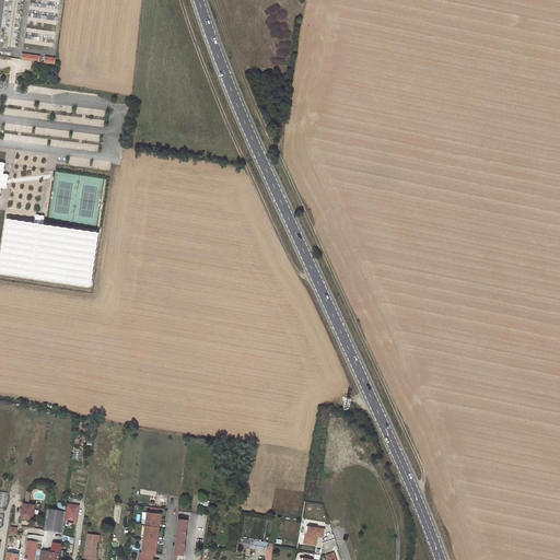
[(38,224),(8,220),(0,271),(89,283),(96,233),(38,224)]
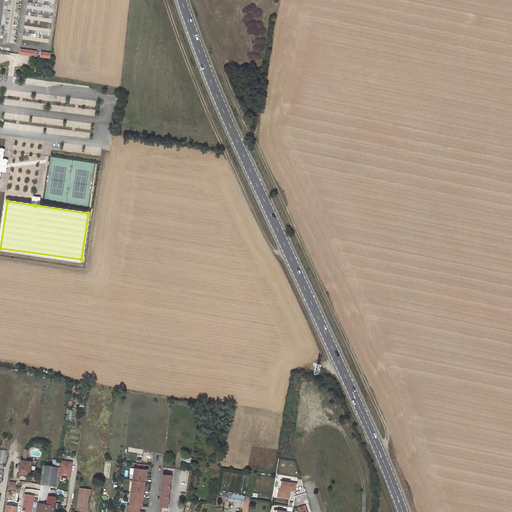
[(32,461),(22,459),(21,465),(21,468),(20,473),(30,474),(32,461)]
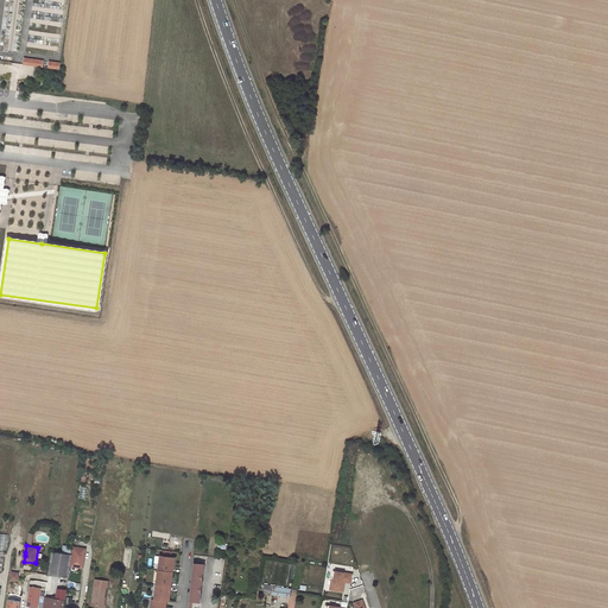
[(73,548),(71,555),(70,565),(82,568),(86,549),(73,548)]
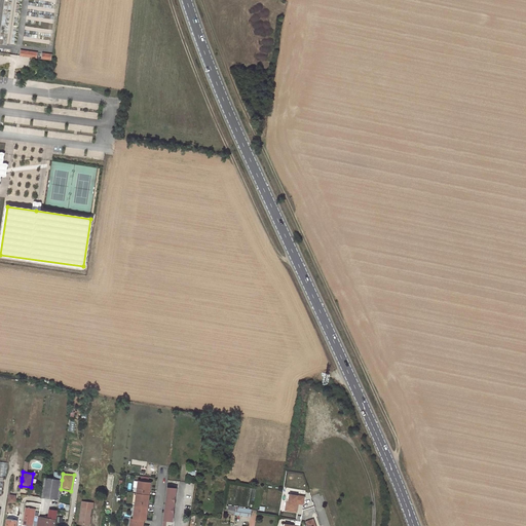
[(61,489),(62,480),(61,480),(54,479),(45,478),(42,496),(59,499),(61,489)]
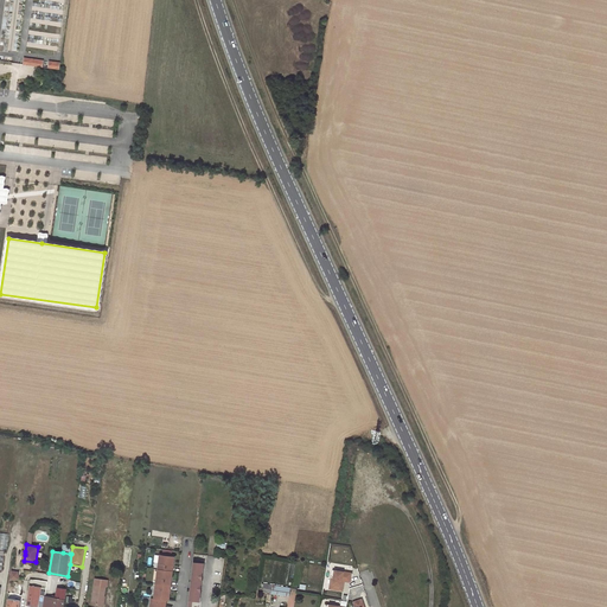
[(160,555),(158,569),(171,570),(172,570),(173,566),(171,566),(172,556),(160,555)]
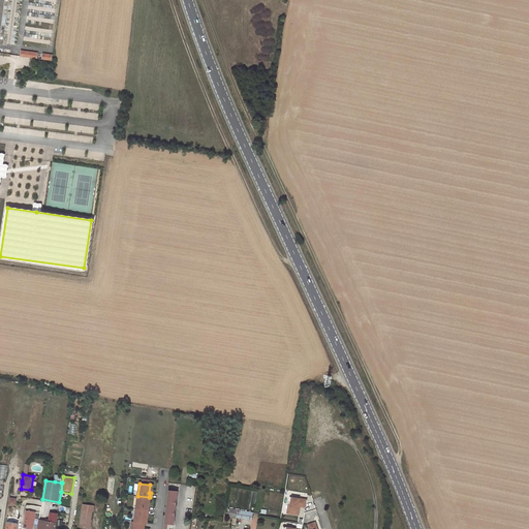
[(168,489),(164,524),(166,524),(174,525),(177,492),(170,491),(170,490),(168,489)]
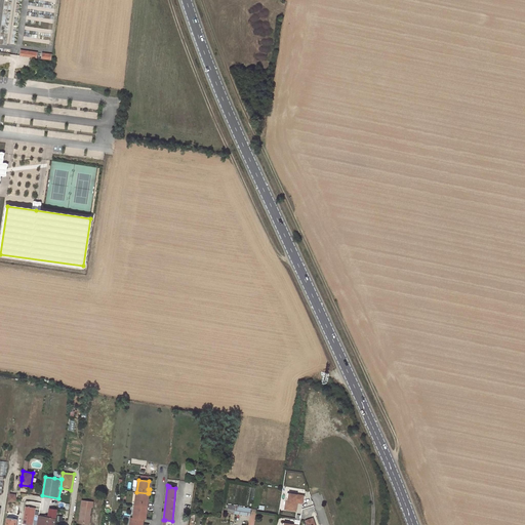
[(136,492),(135,505),(147,507),(148,501),(147,501),(148,493),(136,492)]
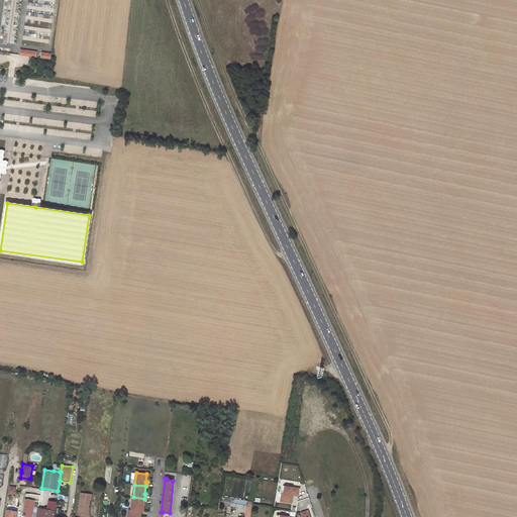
[(292,503),(293,496),(291,496),(291,494),(293,495),(298,495),(299,488),(285,485),(284,491),(282,491),(281,501),(292,503)]
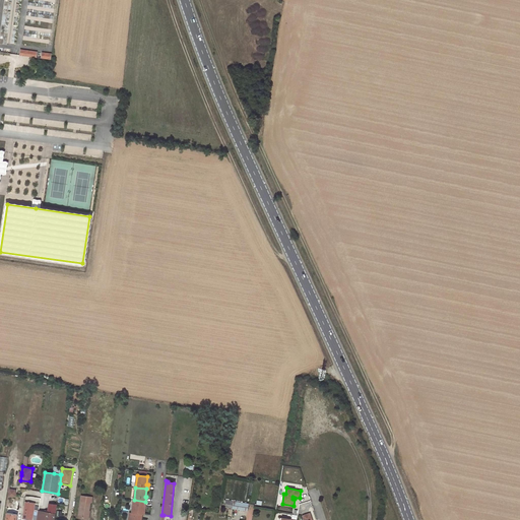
[(92,498),(81,496),(78,517),(87,519),(90,502),(91,502),(92,498)]
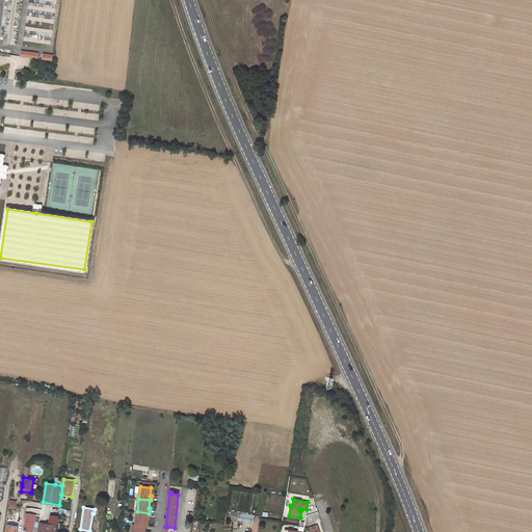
[(137,511),(135,524),(145,525),(147,526),(148,517),(149,517),(149,513),(137,511)]
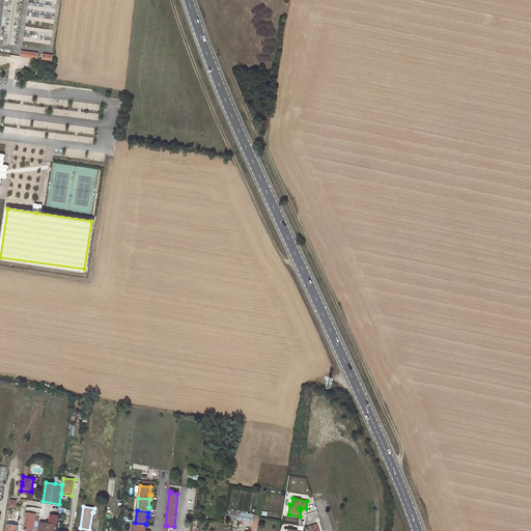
[(248,513),(230,511),(229,519),(247,521),(248,513)]
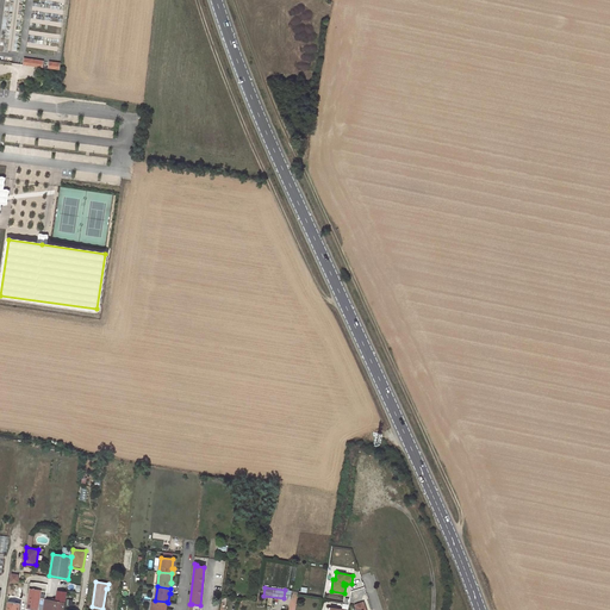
[(37,609),(41,591),(30,590),(26,609),(31,609),(37,609)]
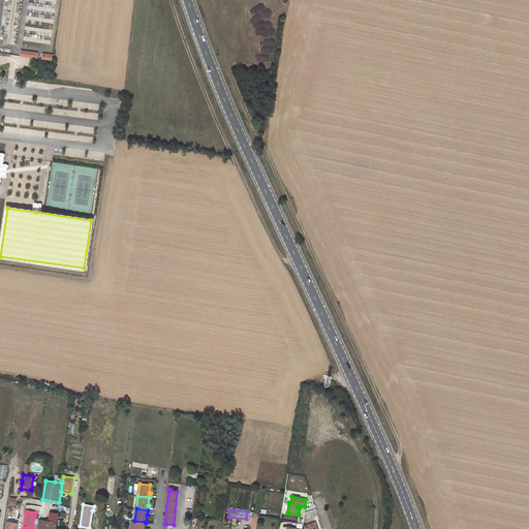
[(56,523),(58,514),(50,512),(49,522),(56,523)]
